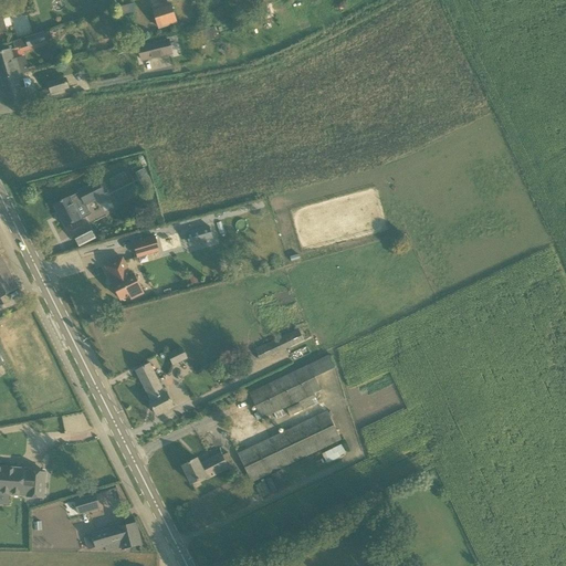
[(128,4),(121,7),(123,14),(130,12),(128,4)]
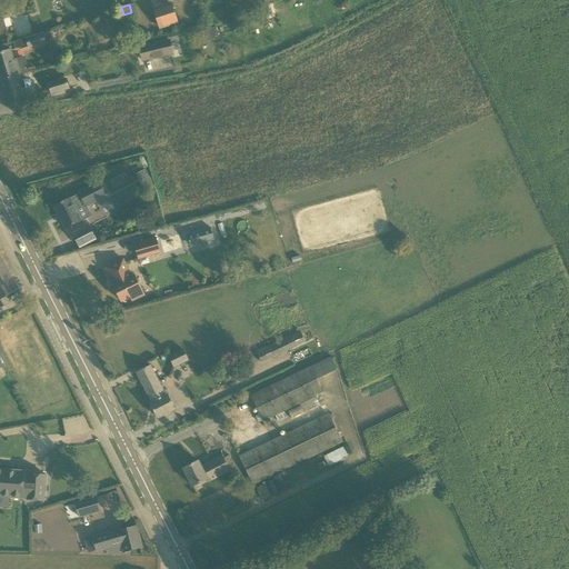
[(160,28),(178,22),(172,5),(153,10),(160,28)]
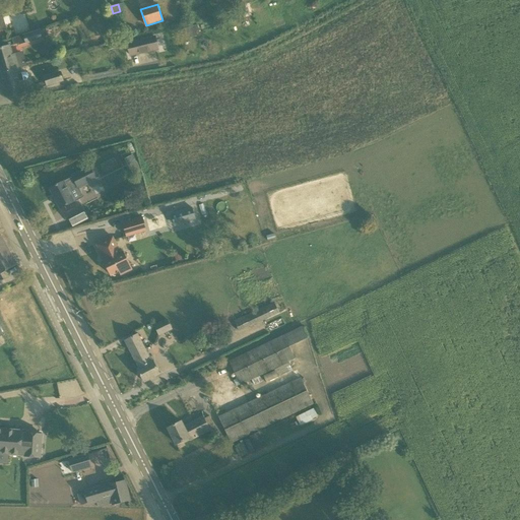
[(191,28),(193,39),(201,38),(198,26),(191,28)]
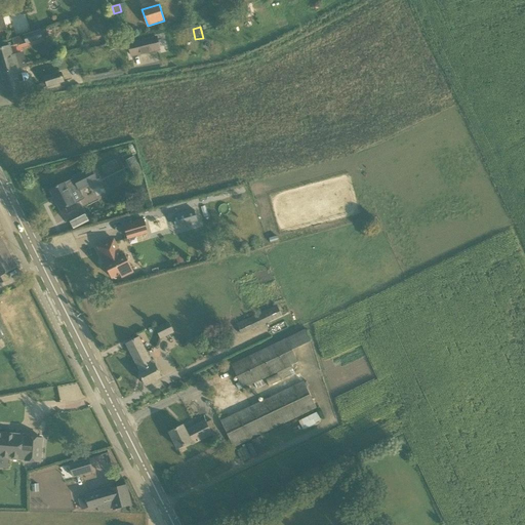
[(42,39),(49,37),(46,30),(25,36),(27,44),(42,39)]
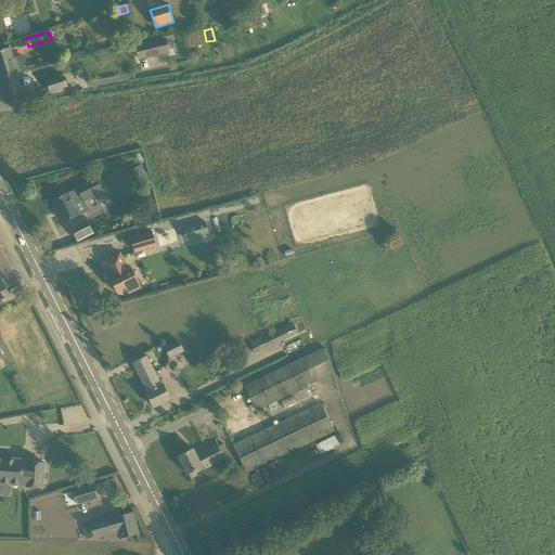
[(166,40),(144,46),(147,59),(168,53),(166,40)]
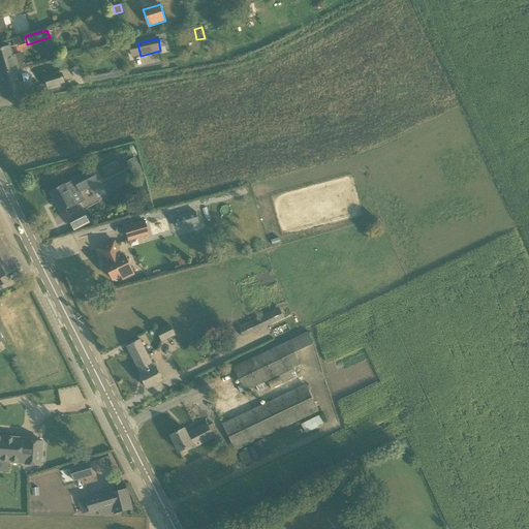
[(0,72),(1,75),(17,70),(28,67),(27,62),(24,62),(21,54),(14,55),(16,58),(13,58),(9,47),(0,50),(0,72)]
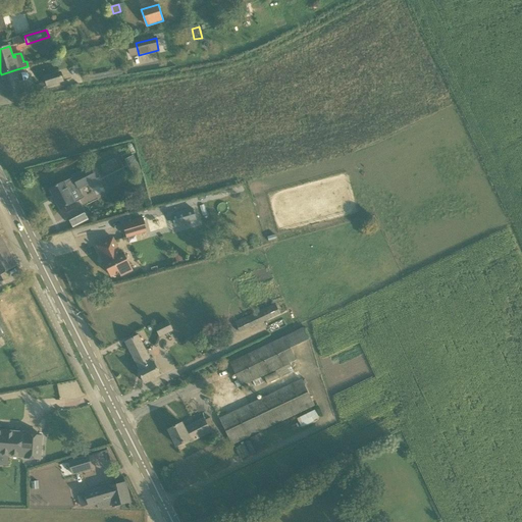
[(20,83),(25,81),(28,80),(29,76),(28,74),(25,72),(22,73),(18,74),(16,69),(1,74),(3,84),(5,83),(6,86),(4,86),(8,98),(24,94),(20,83)]
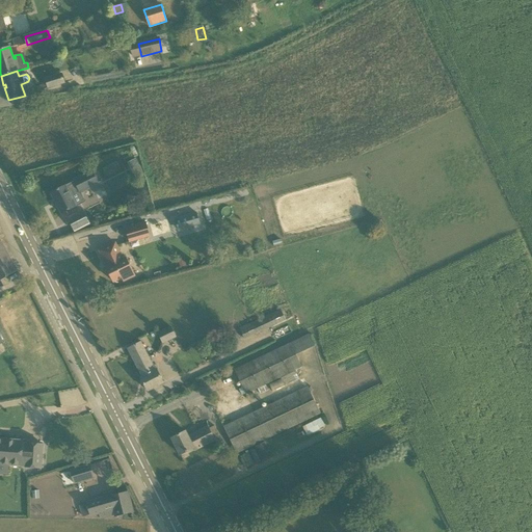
[(49,88),(64,83),(61,74),(46,79),(49,88)]
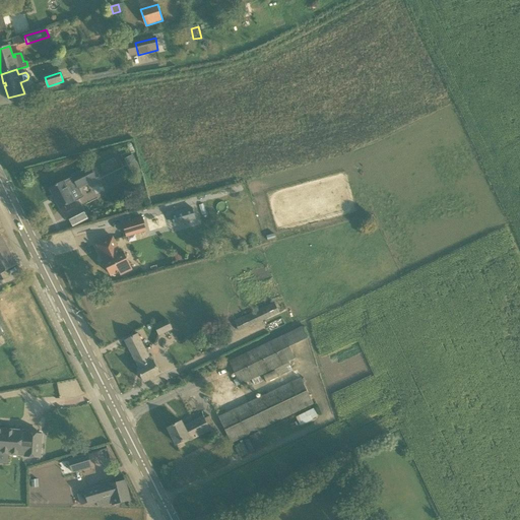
[(64,182),(50,189),(60,209),(74,202),(69,192),(77,188),(78,189),(95,180),(89,167),(71,176),(72,178),(64,182)]
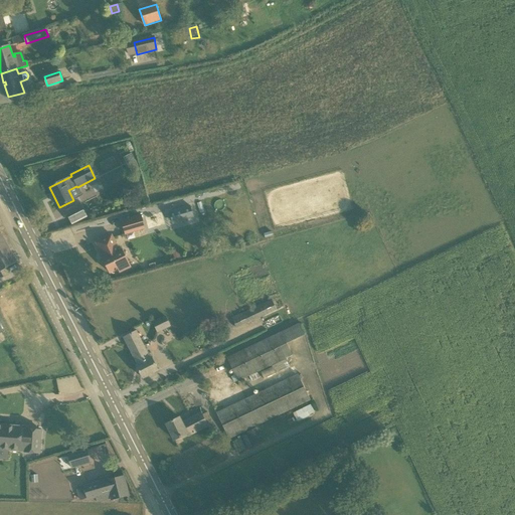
[(80,204),(65,211),(72,223),(87,216),(80,204)]
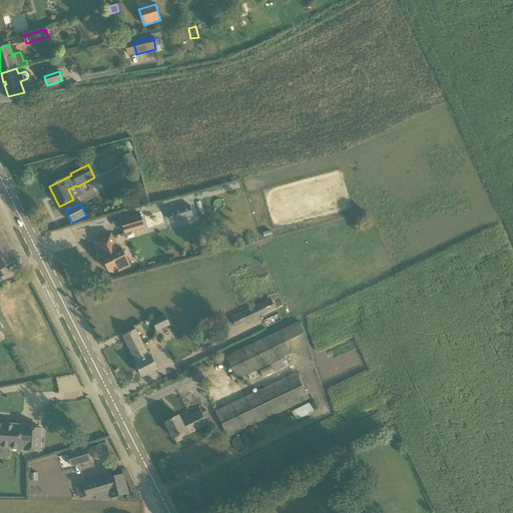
[(189,204),(168,210),(170,217),(171,221),(179,218),(183,217),(184,219),(185,219),(193,216),(189,204)]
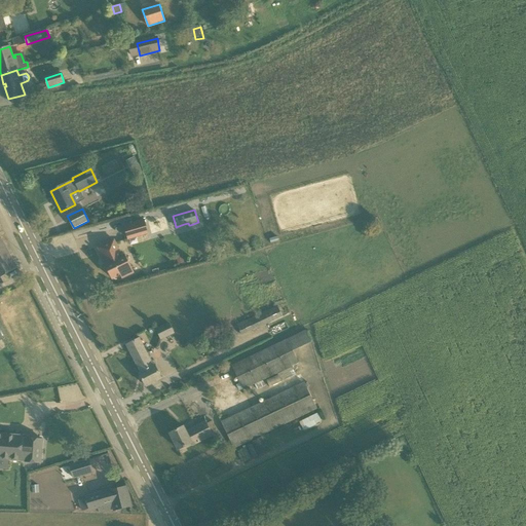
[(154,221),(157,230),(174,226),(172,217),(154,221)]
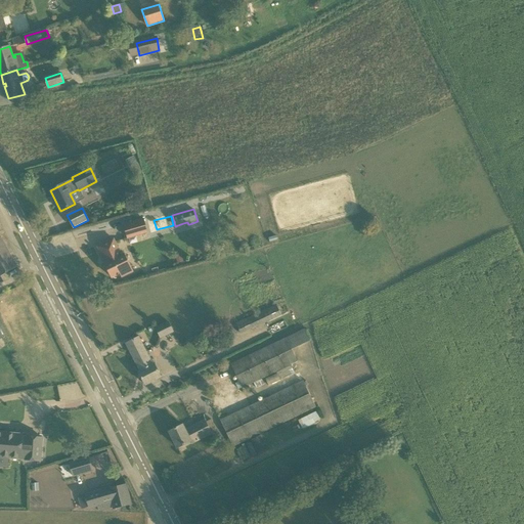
[(124,225),(128,238),(147,232),(143,219),(124,225)]
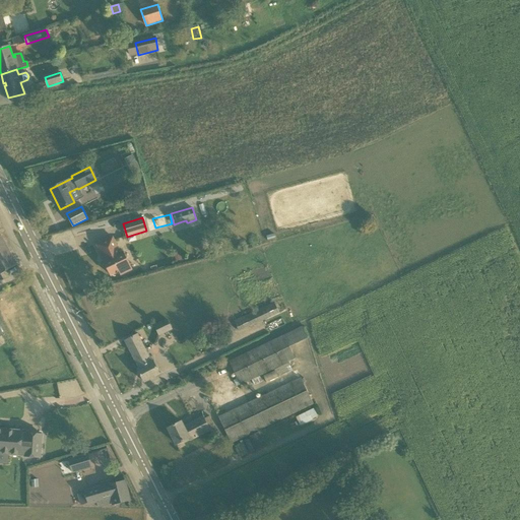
[(17,265),(4,242),(0,234),(0,273),(0,274),(17,265)]
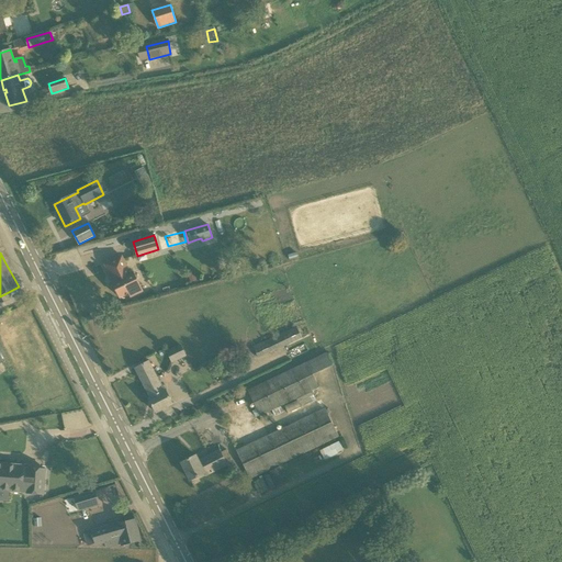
[(131,273),(123,259),(122,257),(104,265),(113,282),(112,282),(114,287),(113,288),(116,295),(119,294),(120,299),(128,294),(131,298),(143,292),(133,272),(131,273)]
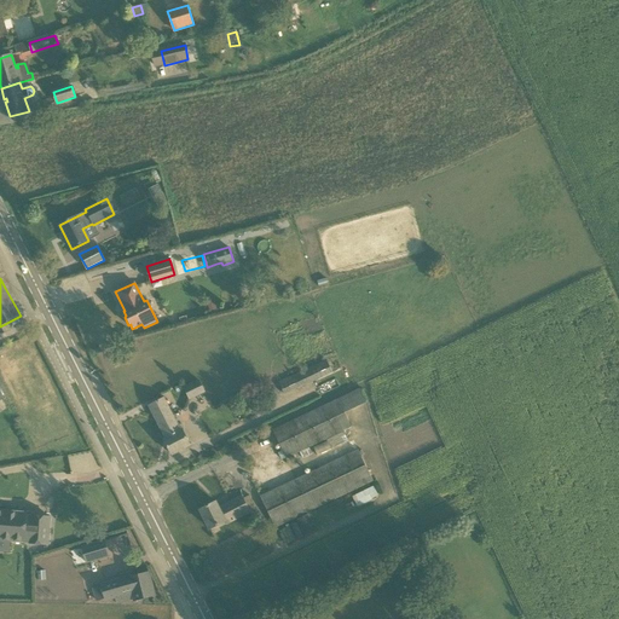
[(214,300),(207,302),(209,312),(217,310),(214,300)]
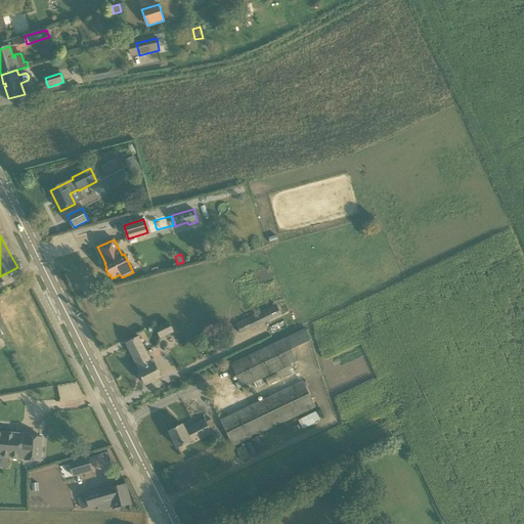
[(281,315),(276,304),(235,323),(241,334),(281,315)]
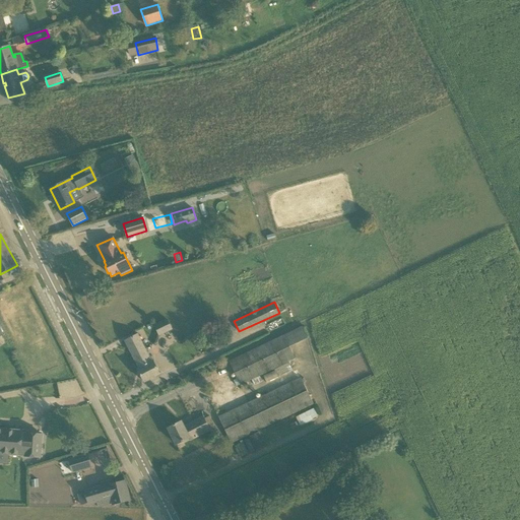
[(168,318),(153,325),(159,335),(173,329),(168,318)]
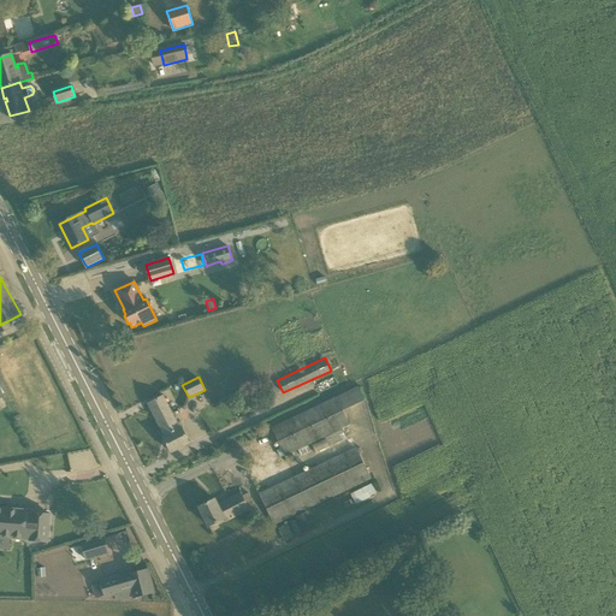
[(359,388),(349,391),(272,428),(284,456),(297,449),(301,455),(309,450),(307,445),(324,437),(325,439),(312,445),(315,454),(347,439),(342,428),(349,425),(343,410),(365,401),(359,388)]
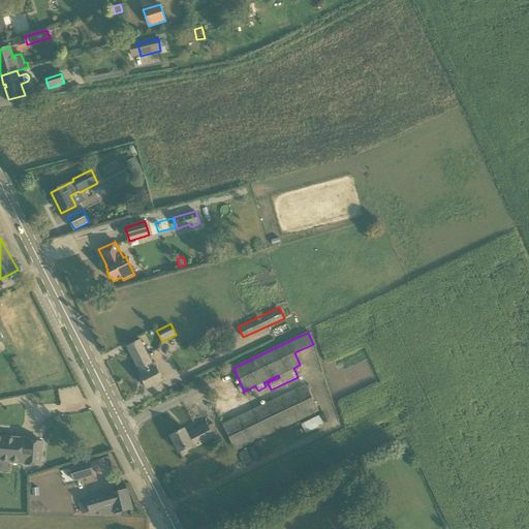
[(127,346),(142,375),(156,368),(156,367),(154,368),(139,340),(127,346)]
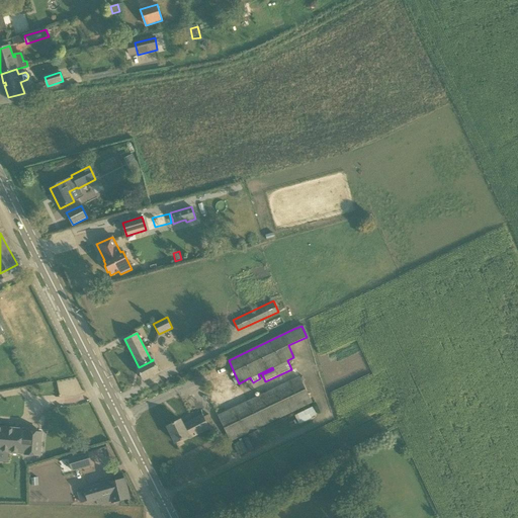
[(153,360),(139,367),(137,367),(144,380),(159,372),(153,360)]
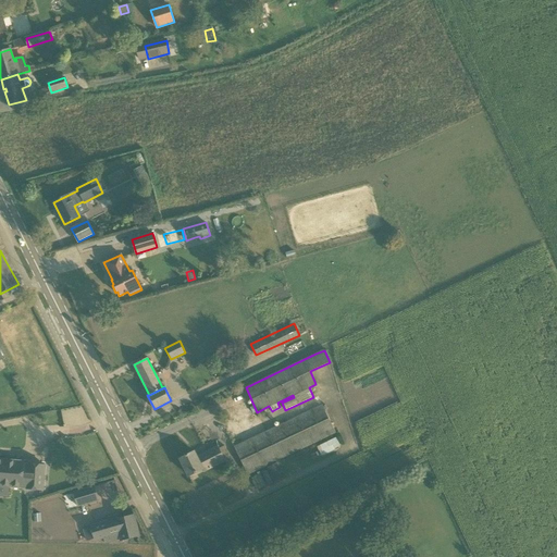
[(247,474),(335,433),(322,405),(234,447),(247,474)]
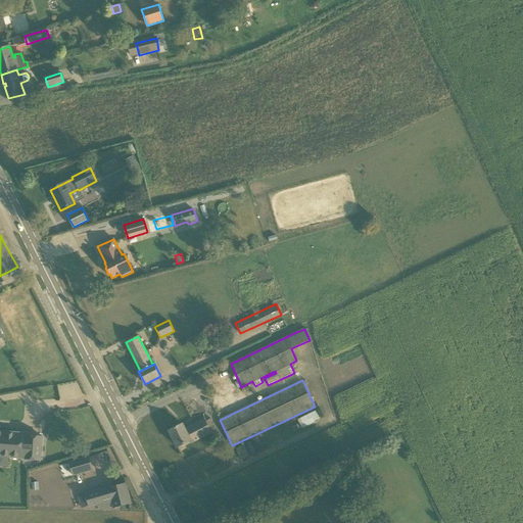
[(316,411),(297,419),(301,428),(320,419),(316,411)]
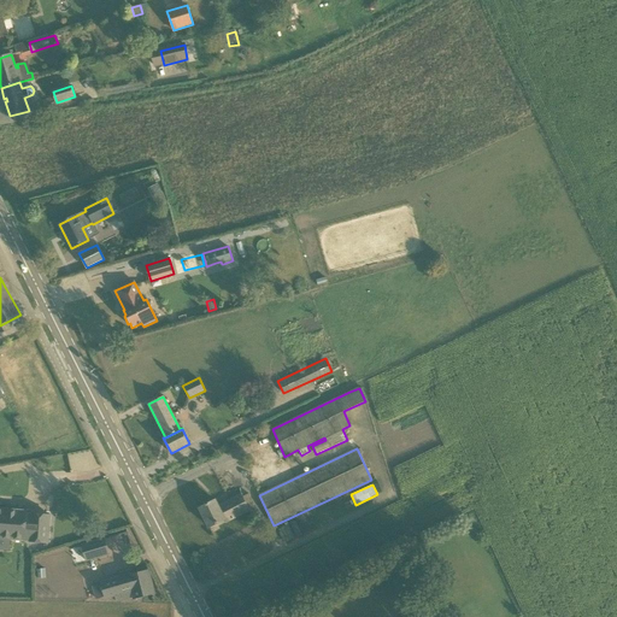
[(215,500),(199,509),(205,519),(204,521),(207,526),(209,528),(224,519),(225,523),(250,510),(241,494),(218,506),(215,500)]
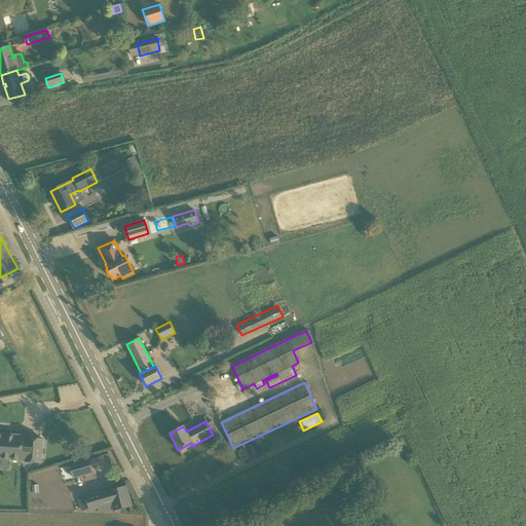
[(21,437),(21,435),(0,433),(0,458),(39,461),(40,439),(21,437)]
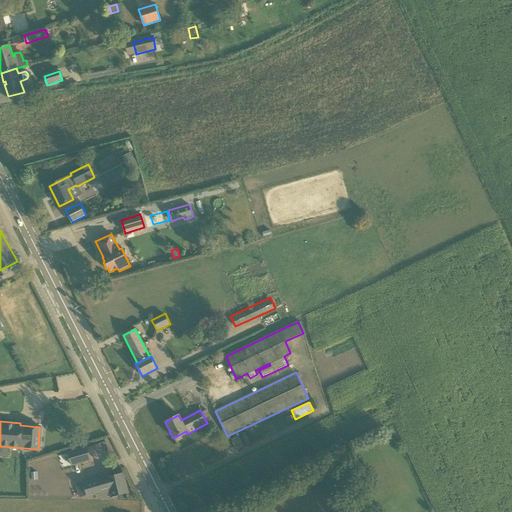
[(255,425),(246,430),(252,443),(261,439),(255,425)]
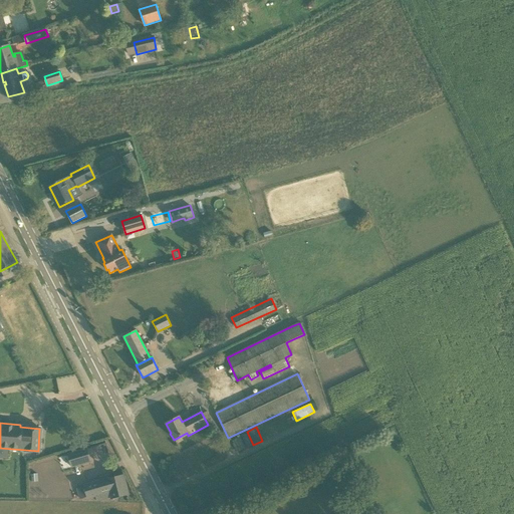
[(87,448),(67,454),(71,468),(91,462),(87,448)]
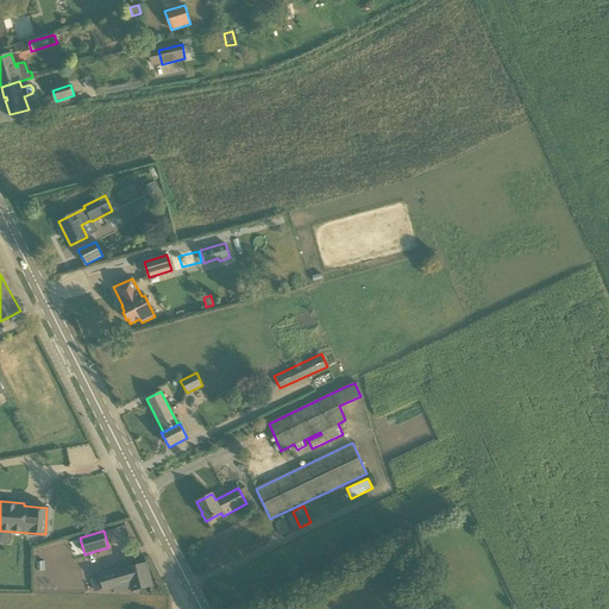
[(132,591),(152,586),(145,563),(129,567),(129,564),(119,566),(120,570),(100,575),(100,576),(92,578),(94,591),(104,590),(114,588),(115,592),(132,589),(132,591)]
